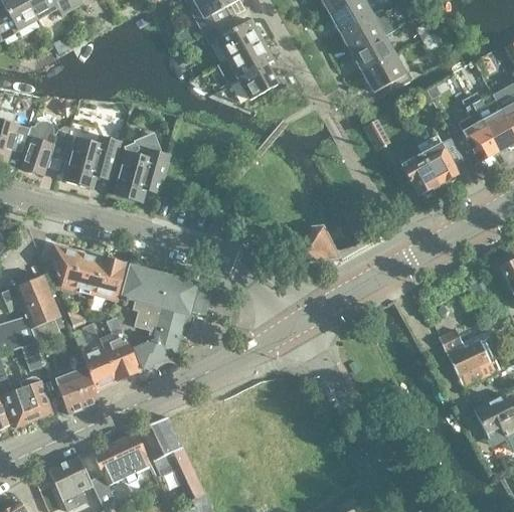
[(0,38),(39,16),(29,0),(2,0),(5,5),(0,7),(0,38)]
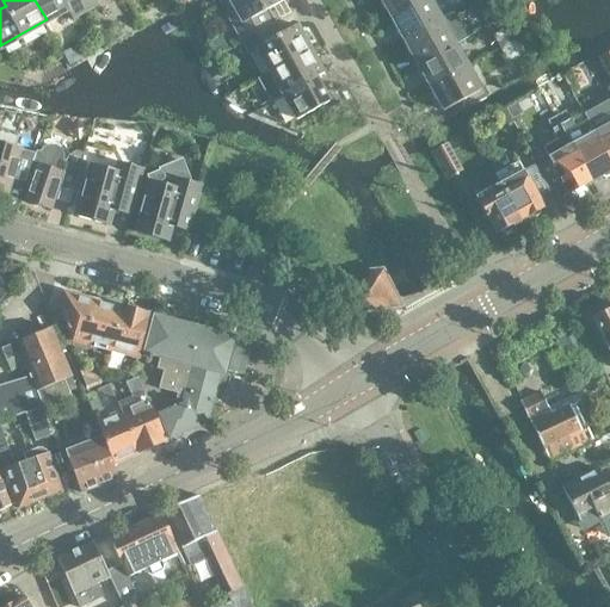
[(35,0),(47,19),(69,7),(73,14),(87,7),(82,0),(35,0)]
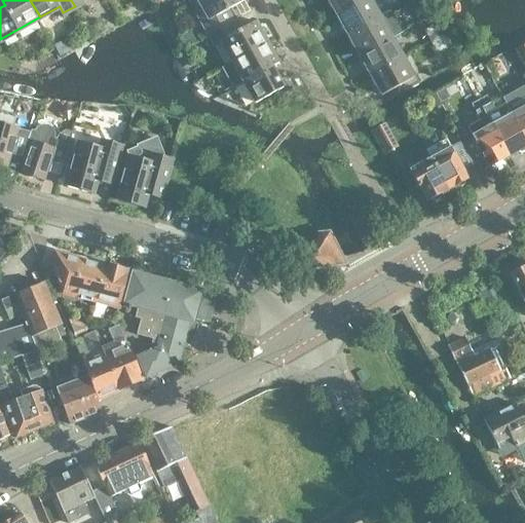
[(191,0),(209,31),(233,17),(228,7),(240,0),(191,0)]
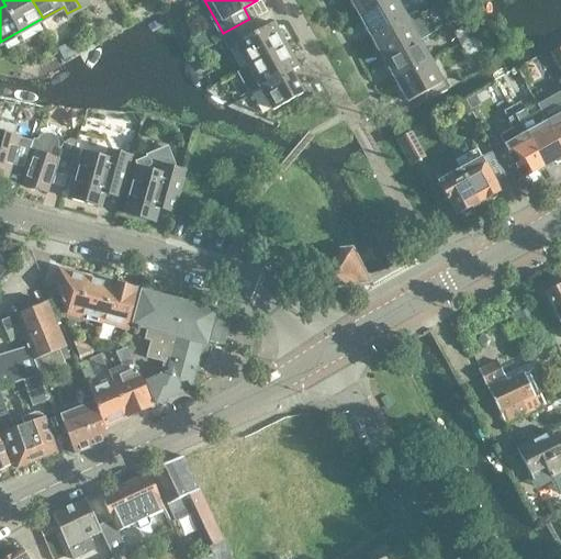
[(352,0),(361,14),(388,0),(352,0)]
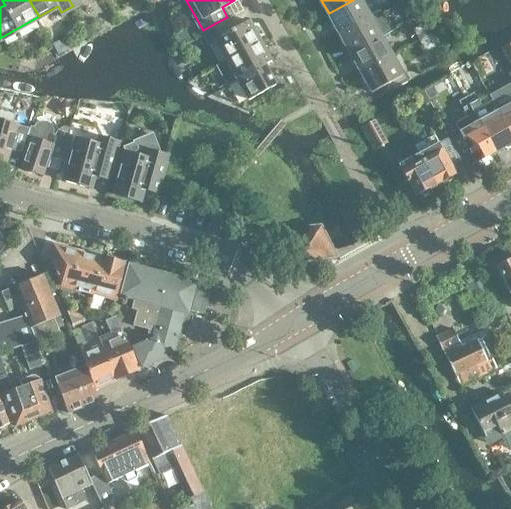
[(353,0),(329,13),(340,32),(371,15),(363,0),(353,0)]
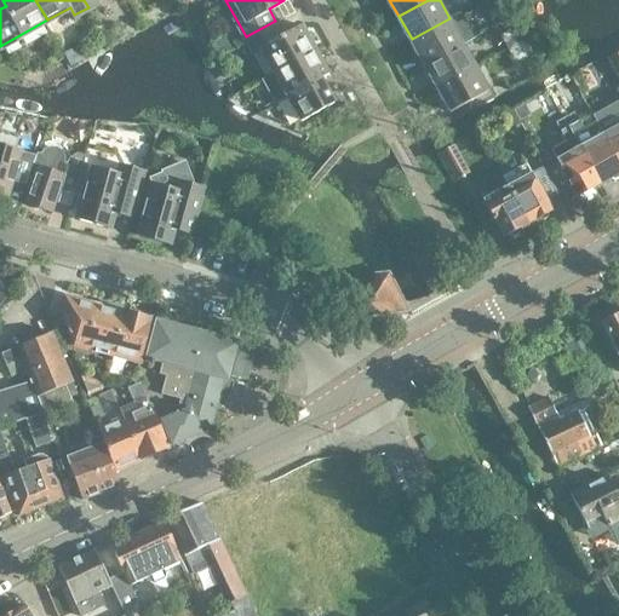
[(482,0),(491,13),(499,9),(494,0),(482,0)]
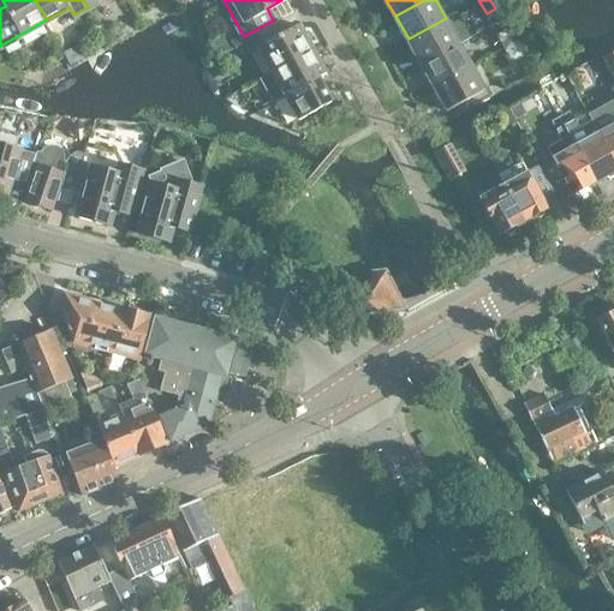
[(446,18),(409,39),(421,61),(459,41),(446,18)]
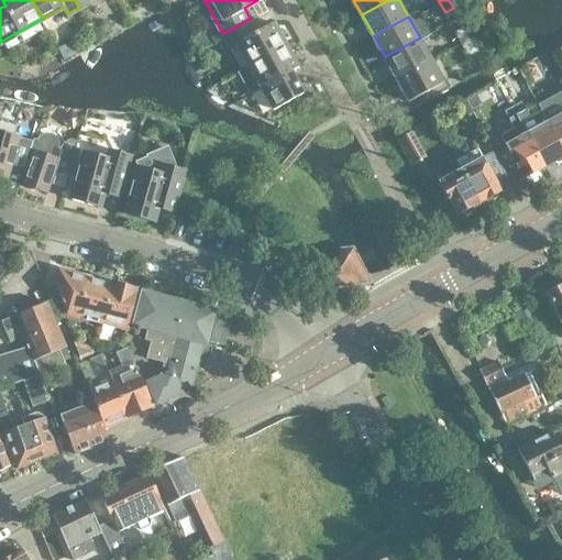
[(250,19),(223,33),(230,45),(238,42),(249,63),(286,42),(274,19),(256,29),(250,19)]
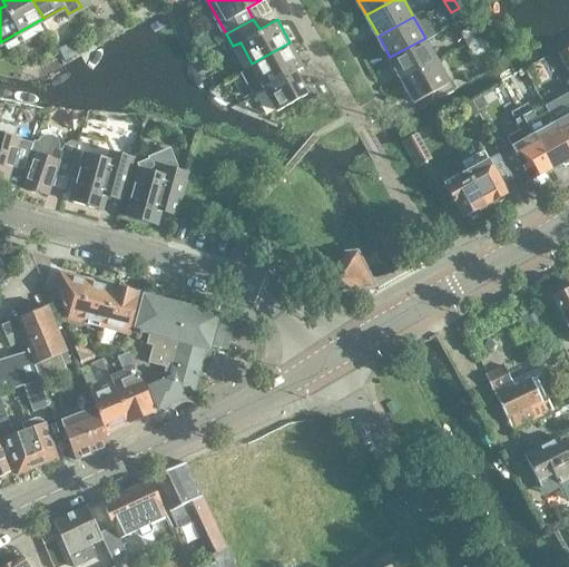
[(461,29),(468,41),(476,37),(469,25),(461,29)]
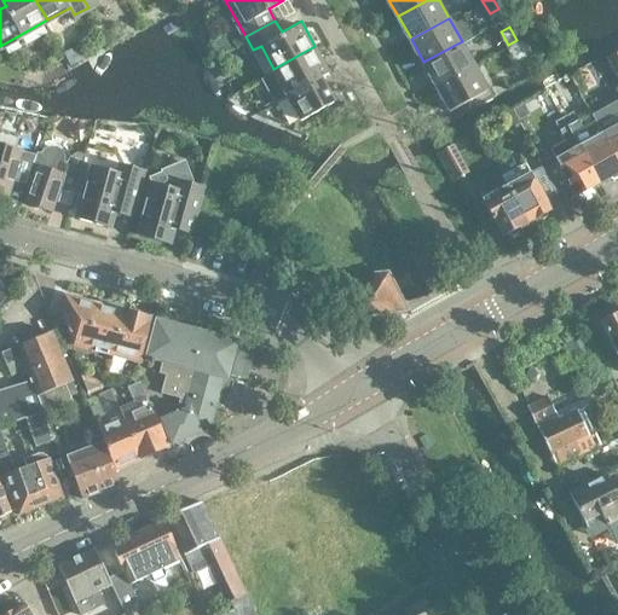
[(517,40),(508,45),(515,58),(524,53),(517,40)]
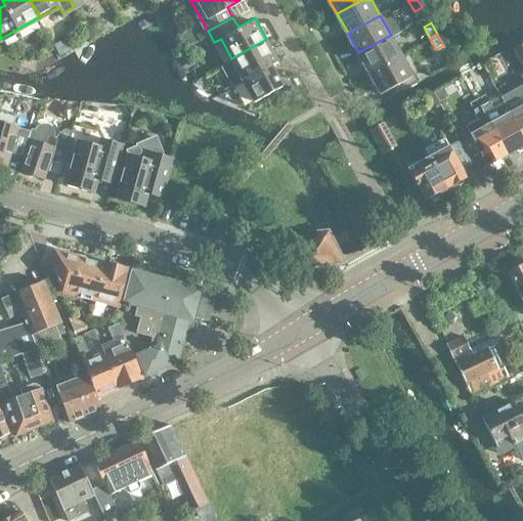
[(391,35),(358,52),(369,72),(401,54),(391,35)]
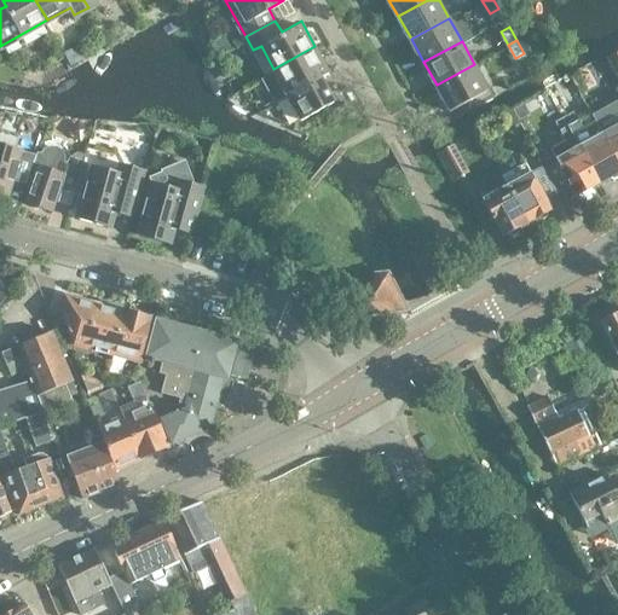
[(273,69),(260,76),(273,102),(288,93),(301,119),(334,100),(321,76),(329,70),(315,46),(273,69)]
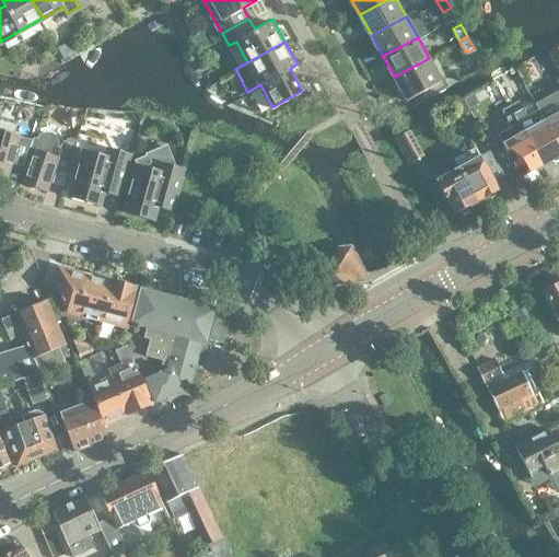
[(429,58),(395,77),(407,99),(441,79),(429,58)]
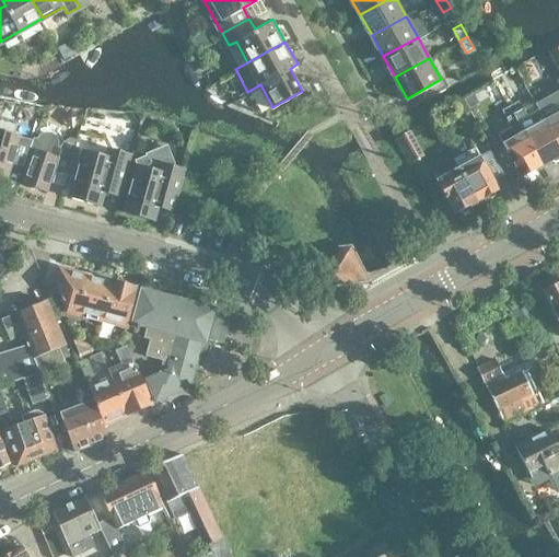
[(558,90),(536,103),(545,118),(558,143),(558,90)]
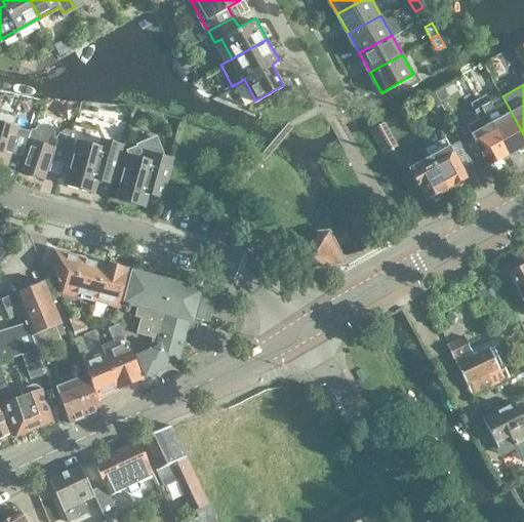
[(441,103),(434,89),(422,95),(431,109),(441,103)]
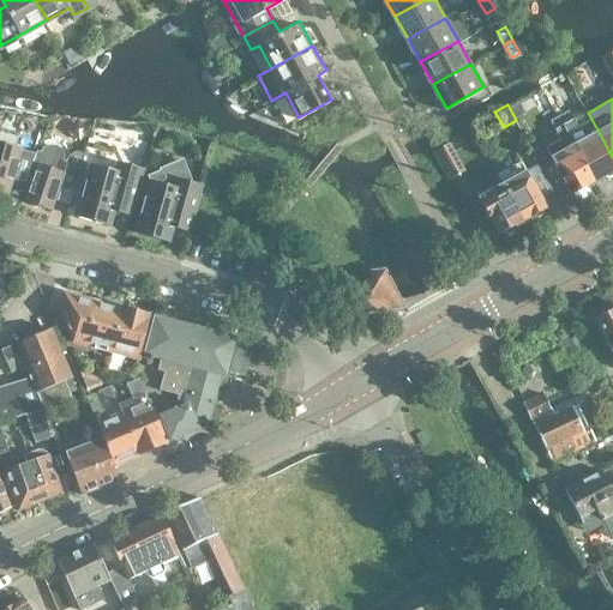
[(563,138),(547,146),(572,192),(595,179),(564,122),(563,122),(559,114),(552,119),(563,138)]
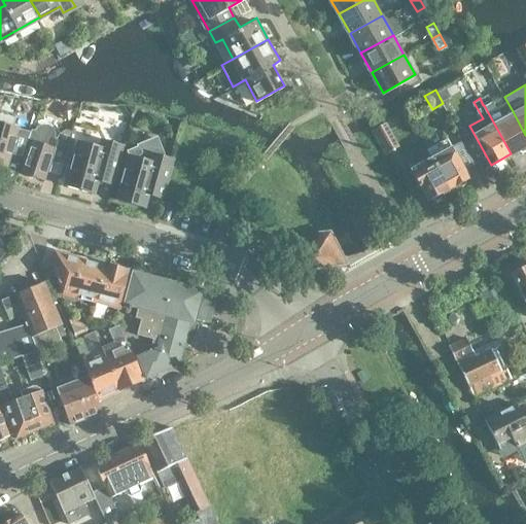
[(491,101),(484,105),(511,153),(525,145),(525,135),(513,111),(501,117),(498,111),(497,112),(491,101)]
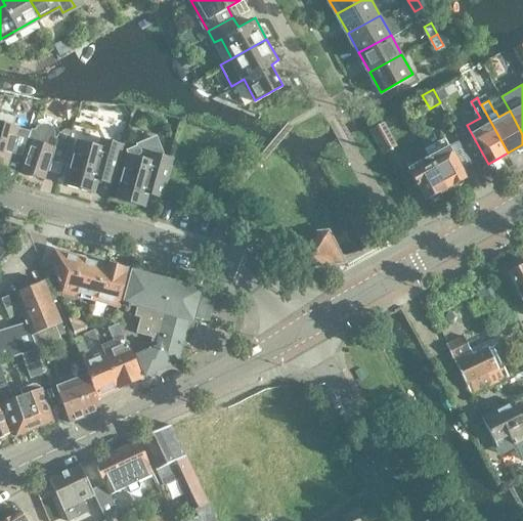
[(0,162),(6,164),(10,148),(22,152),(28,128),(16,125),(0,120),(0,162)]
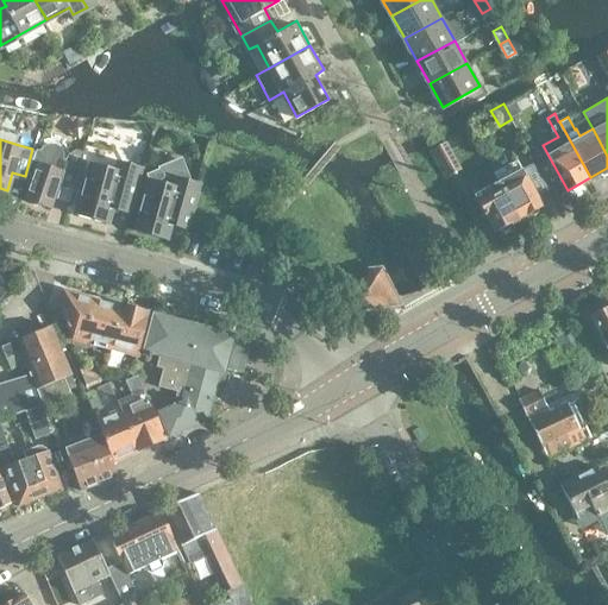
[(433,146),(436,150),(447,172),(461,165),(446,139),(433,146)]
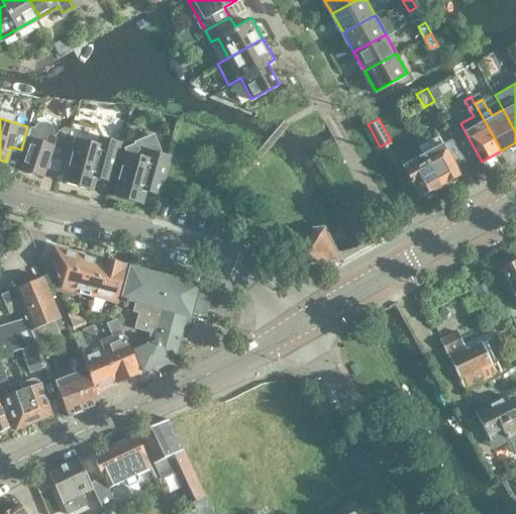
[(54,129),(52,123),(47,120),(41,120),(36,122),(33,126),(31,125),(19,160),(24,161),(22,167),(42,174),(49,155),(62,159),(72,129),(63,126),(58,130),(56,134),(54,133),(54,129)]
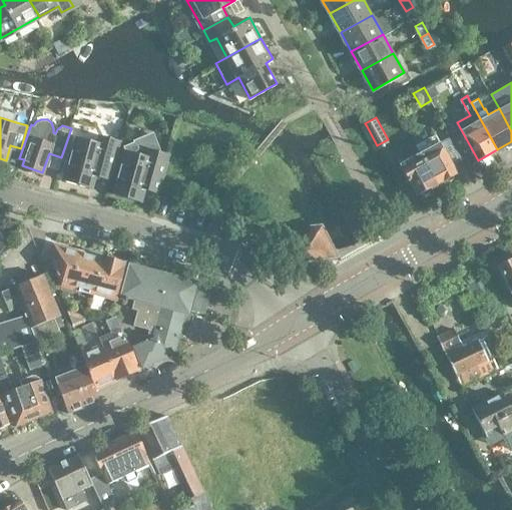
[(126,149),(114,192),(141,199),(143,190),(157,194),(160,182),(168,153),(159,150),(160,147),(153,130),(133,139),(134,140),(123,144),(126,149)]
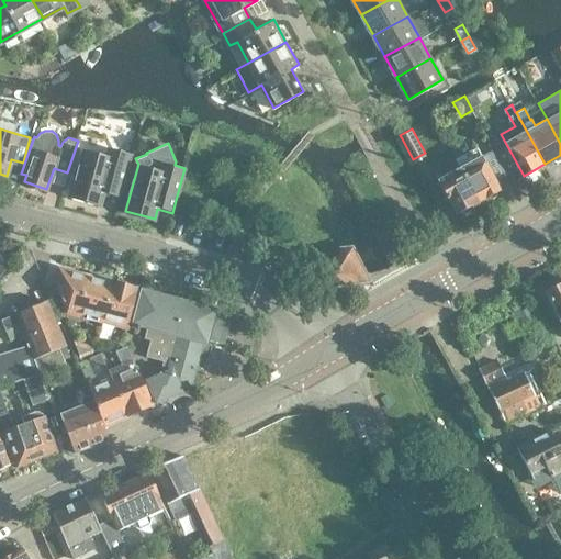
[(477,145),(456,157),(460,166),(479,201),(501,188),(477,145)]
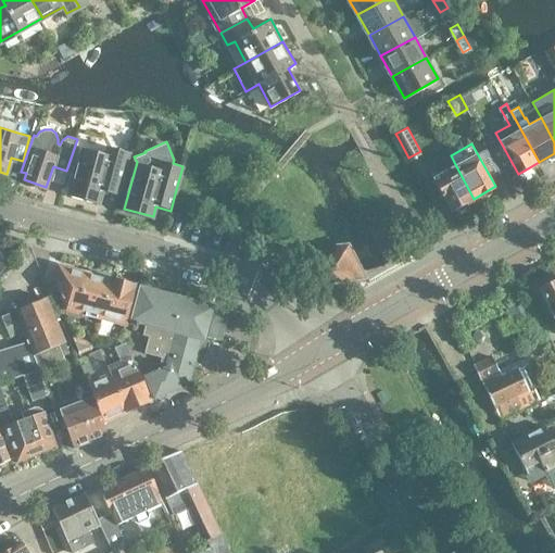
[(100,202),(103,191),(117,195),(129,151),(109,146),(106,154),(84,148),(71,193),(100,202)]
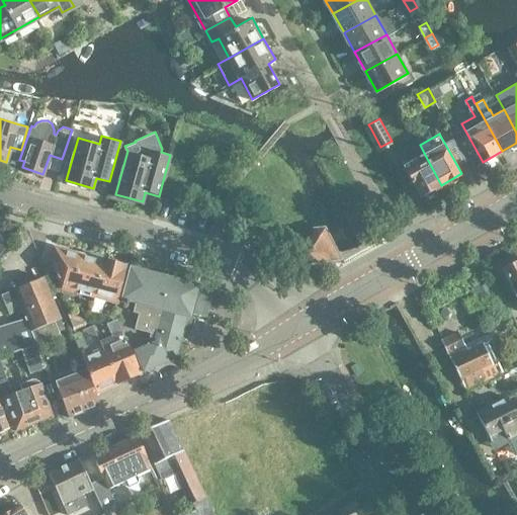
[(441,185),(424,153),(403,165),(413,183),(415,182),(422,195),(441,185)]
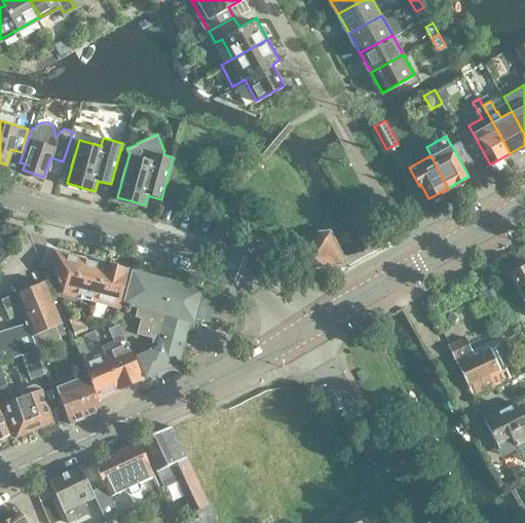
[(319,232),(317,235),(310,260),(317,259),(337,258),(342,257),(329,231),(319,232)]
